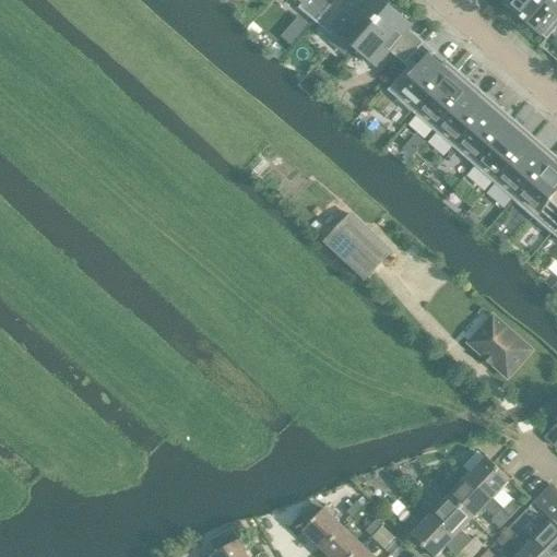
[(297,0),(301,3),(304,0),(330,0),(312,20),(313,21),(330,0),(297,0)]
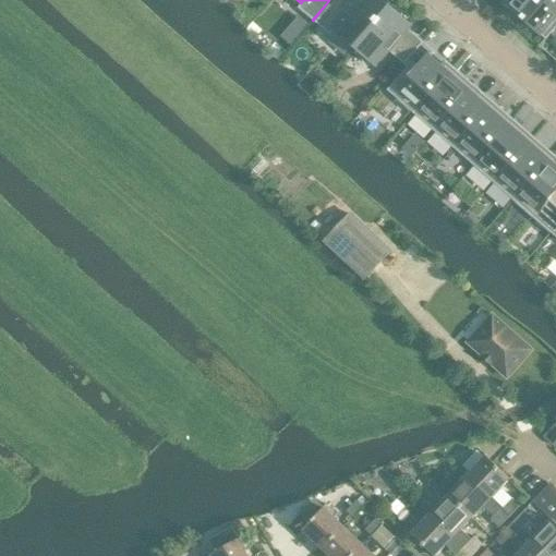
[(329,0),(313,21),(328,34),(333,29),(352,46),(387,7),(379,0),(329,0)]
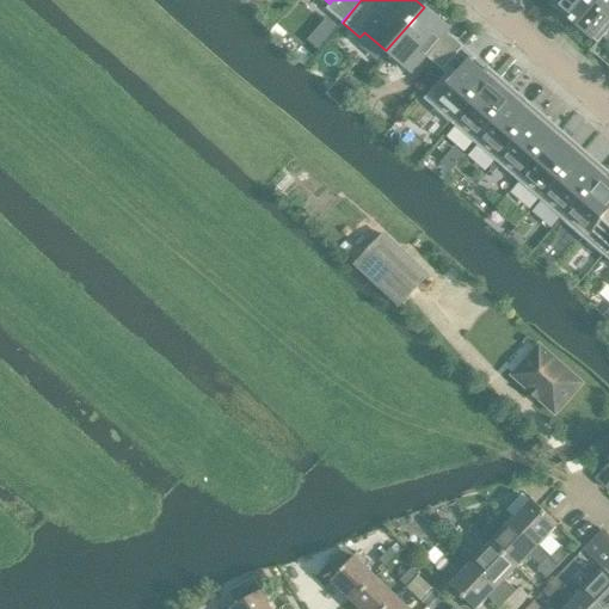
[(554,0),(552,4),(595,42),(608,25),(608,12),(608,13),(592,0),(554,0)]
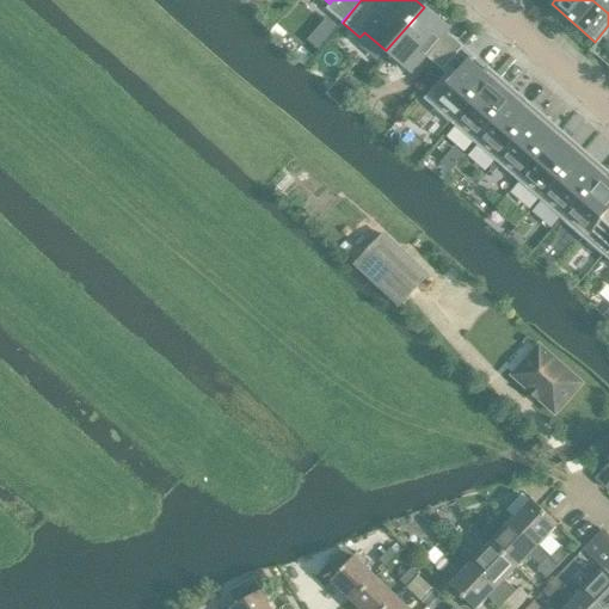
[(592,0),(608,13),(608,12),(608,11),(608,0),(592,0)]
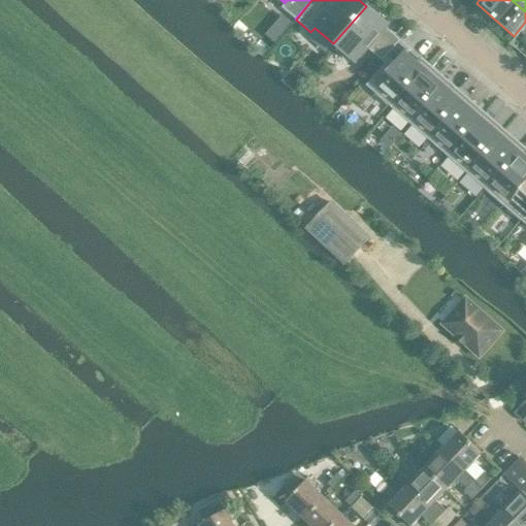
[(366,6),(333,43),(353,61),(365,46),(381,59),(399,38),(384,25),(386,23),(366,6)]
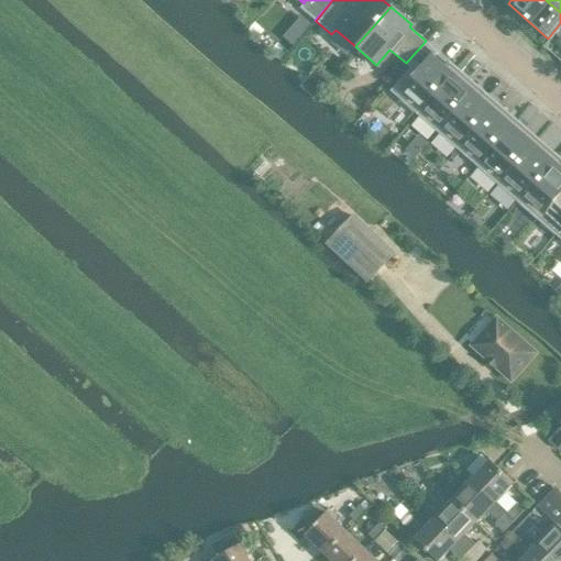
[(409,66),(388,89),(416,113),(455,67),(454,67),(450,73),(431,56),(436,51),(426,41),(406,63),(409,66)]
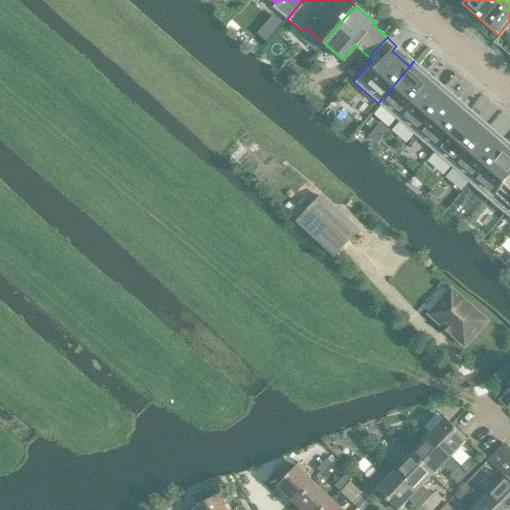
[(414,61),(378,103),(380,105),(396,119),(432,77),(431,76),(427,82),(421,77),(425,71),(414,61)]
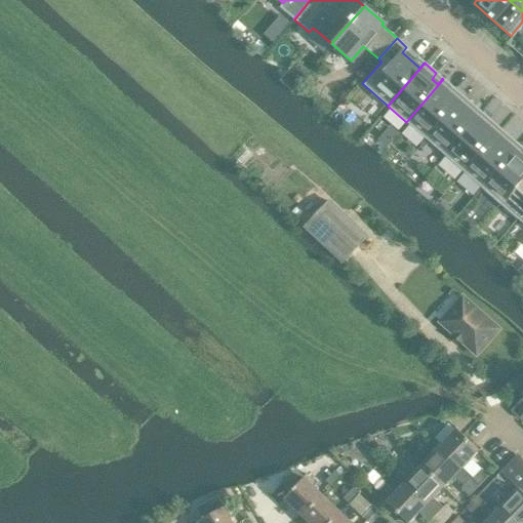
[(443,79),(406,122),(421,135),(425,137),(457,101),(456,101),(450,94),(455,89),(443,79)]
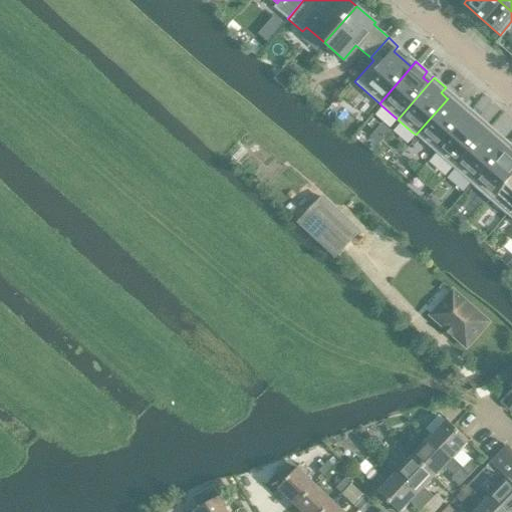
[(448,98),(416,136),(418,138),(434,151),(466,114),(465,113),(459,108),(464,103),(452,92),(447,98),(448,98)]
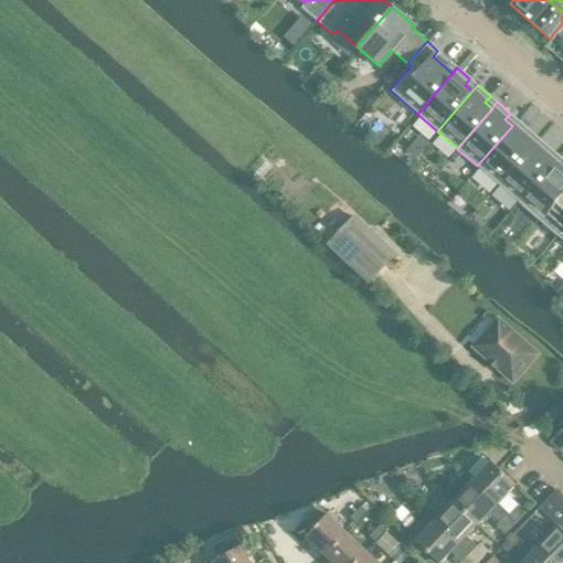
[(512,126),(477,166),(494,180),(497,183),(532,144),(524,137),(530,130),(517,119),(511,125),(512,126)]
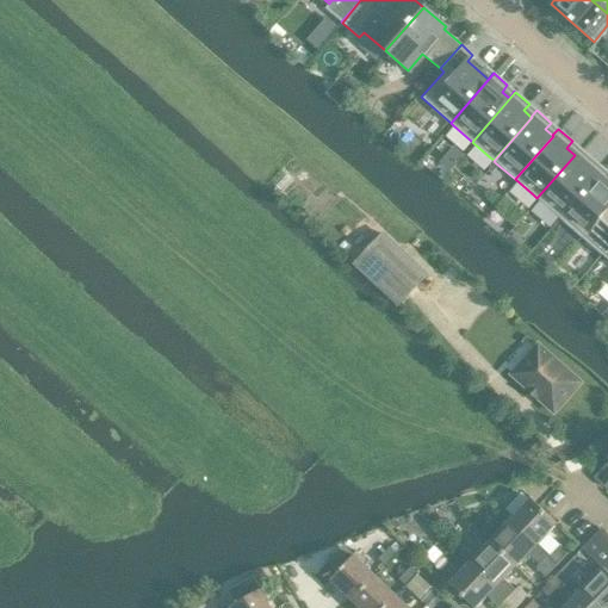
[(575,155),(537,198),(540,200),(558,217),(596,173),(597,174),(602,167),(588,155),(583,161),(575,155)]
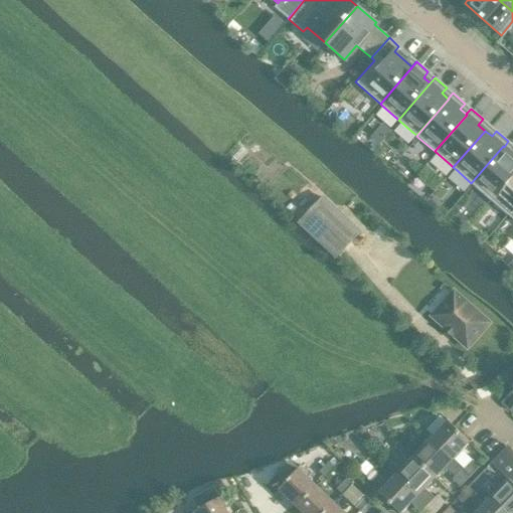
[(503,146),(471,183),(489,198),(502,209),(512,196),(512,189),(504,182),(512,171),(512,154),(504,147),(503,146)]
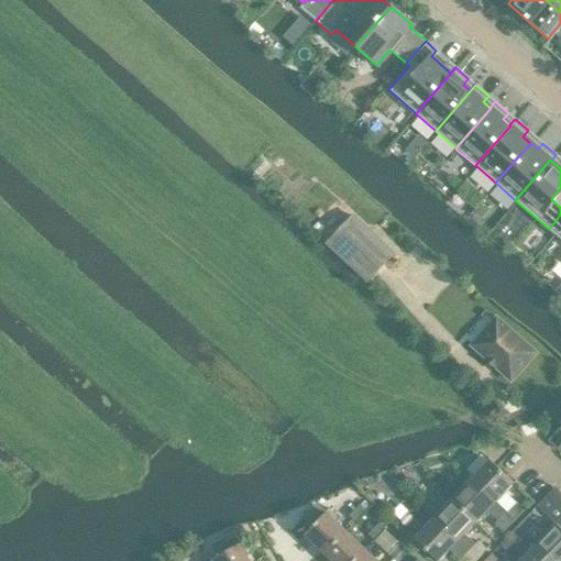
[(560,207),(560,215),(549,229),(553,233),(557,235),(560,230),(560,187),(551,199),(560,207)]
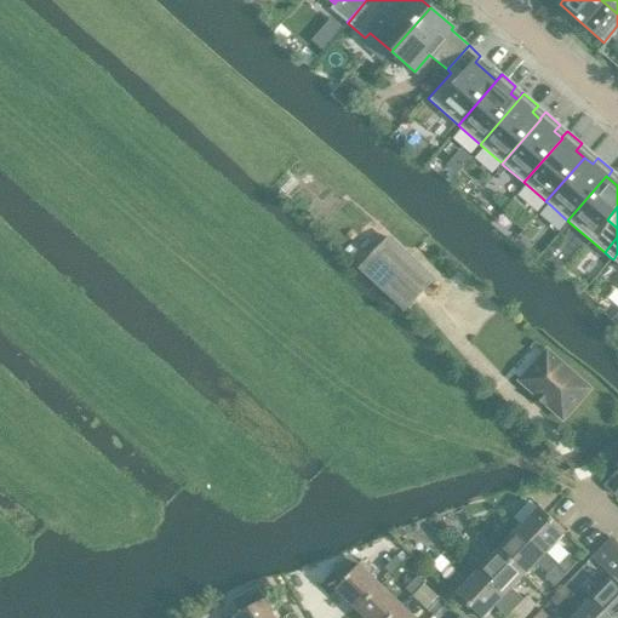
[(356,267),(402,310),(434,278),(388,234),(356,267)]
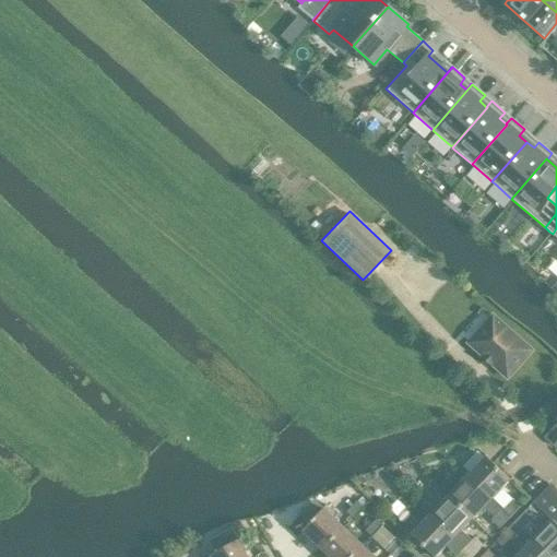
[(492,364),(506,376),(530,348),(492,315),(467,342),(482,355),(482,356),(490,364),(492,364)]
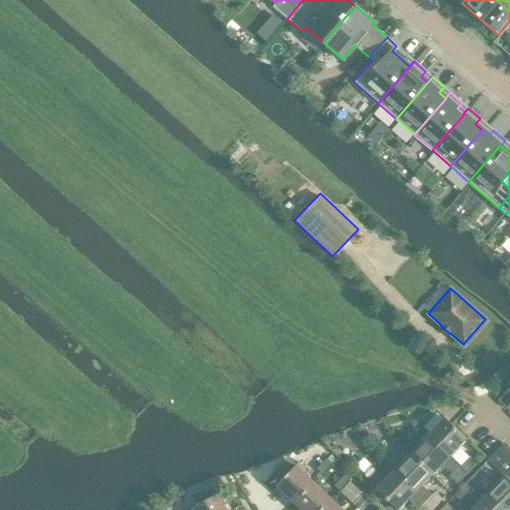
[(449,455),(466,438),(444,417),(427,435),(449,455)]
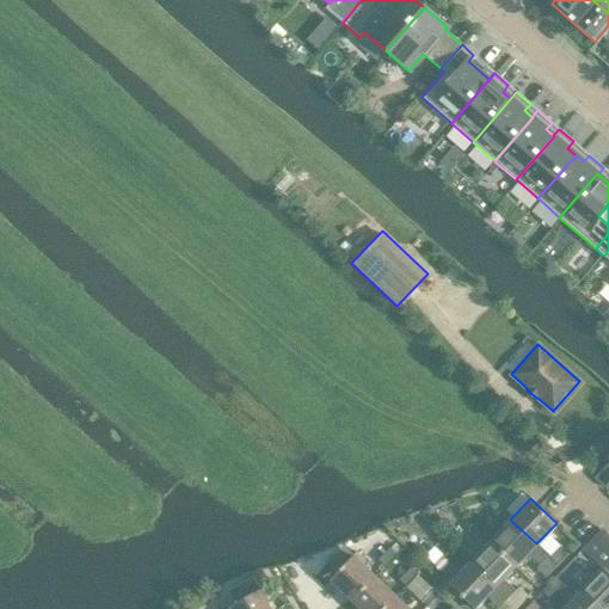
[(547,555),(536,543),(510,520),(490,540),(516,565),(527,553),(539,564),(535,567),(545,576),(557,564),(547,555)]
